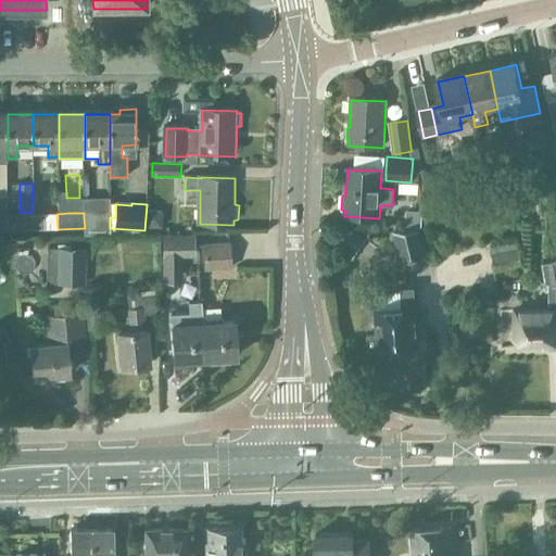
[(21,229),(33,229),(33,214),(21,214),(21,229)]
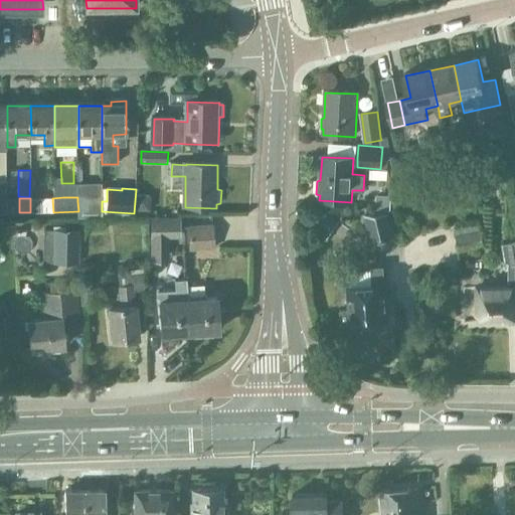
[(41,212),(40,198),(30,198),(30,212),(41,212)]
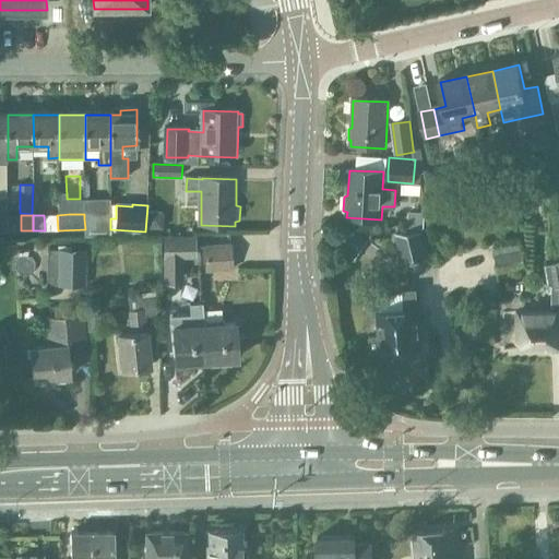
[(44,215),(45,230),(58,230),(57,215),(44,215)]
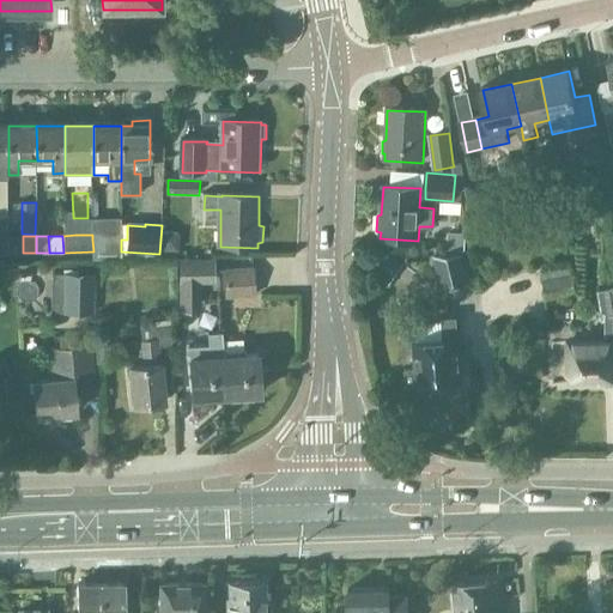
[(121,240),(92,240),(93,252),(93,259),(121,259),(121,252),(121,240)]
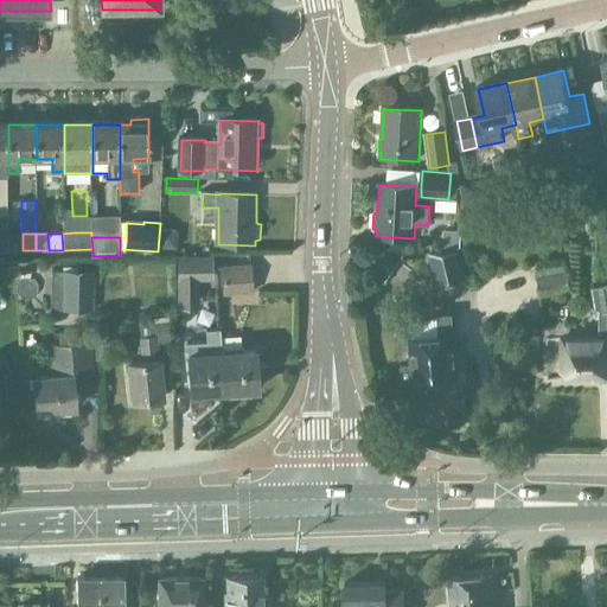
[(459,251),(429,254),(438,286),(465,281),(459,251)]
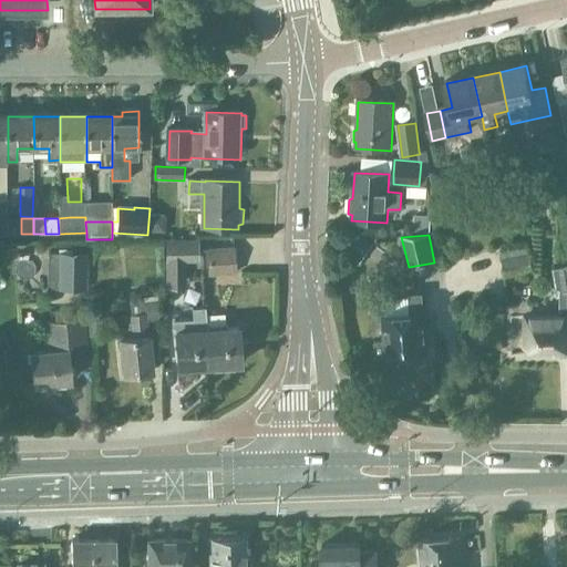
[(199,263),(199,239),(166,239),(166,267),(187,267),(187,263),(199,263)]
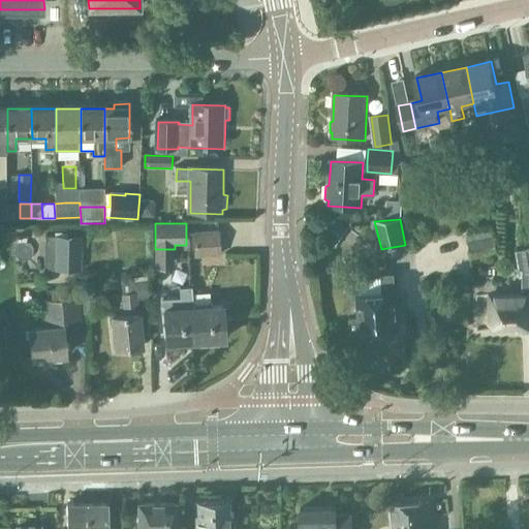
[(466,232),(472,257),(497,252),(492,227),(466,232)]
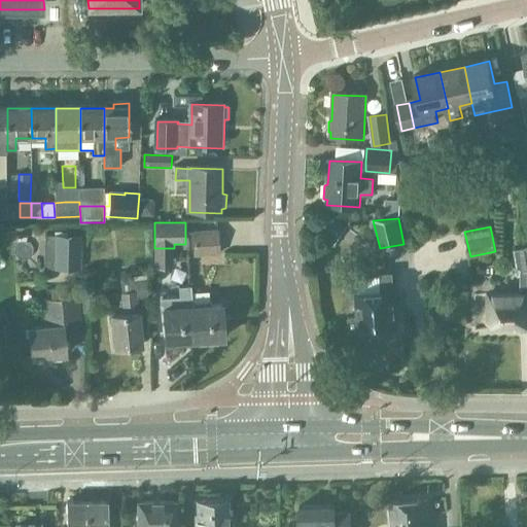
[(219,254),(218,231),(194,233),(195,255),(219,254)]
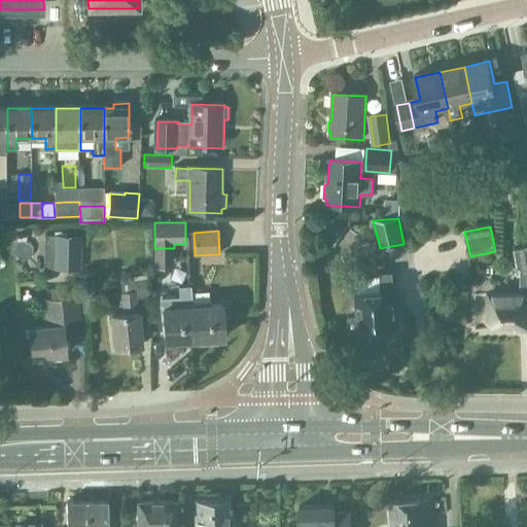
[(55,243),(55,269),(80,269),(80,236),(44,236),(44,243),(55,243)]
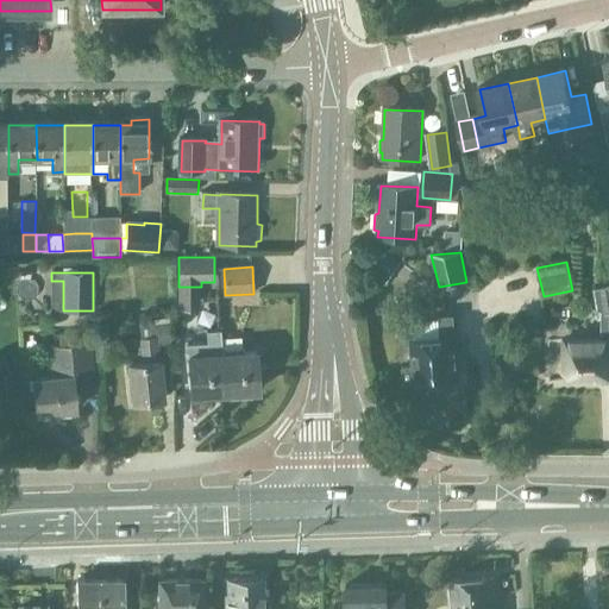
[(602,312),(602,334),(608,334),(608,286),(595,289),(598,312),(602,312)]
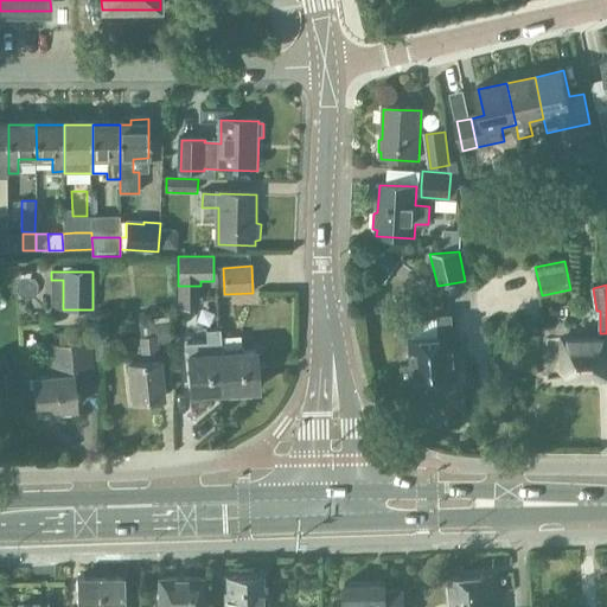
[(139,319),(140,339),(142,363),(129,364),(133,403),(165,400),(160,360),(159,360),(158,344),(173,342),(171,317),(139,319)]
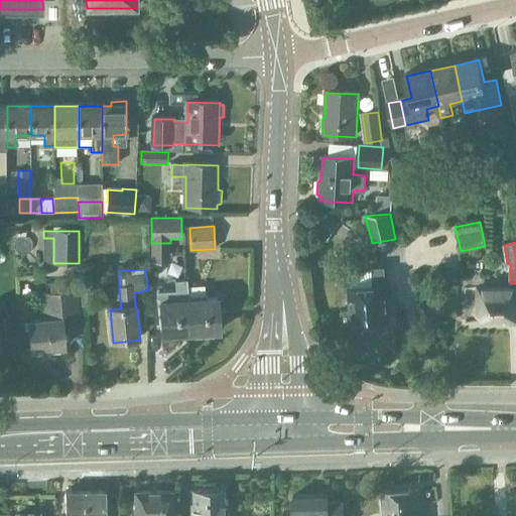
[(349,289),(351,309),(341,309),(342,327),(389,323),(385,269),(373,270),(375,284),(363,285),(364,288),(349,289)]
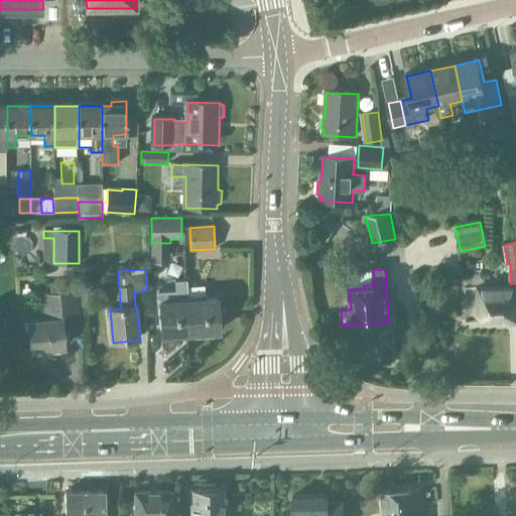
[(175,292),(158,293),(161,334),(162,338),(178,337),(178,333),(189,332),(187,295),(186,281),(174,282),(175,292)]
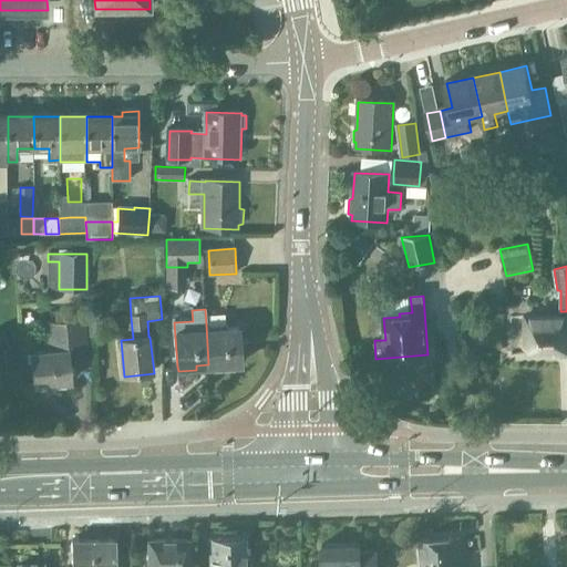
[(526,318),(526,349),(537,349),(540,352),(556,352),(556,356),(566,356),(566,317),(560,318),(526,318)]
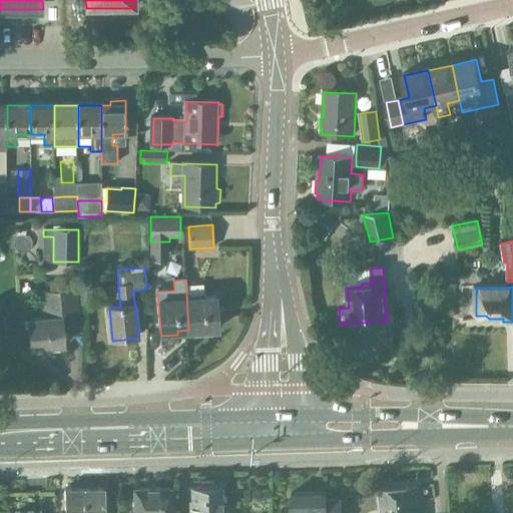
[(32,349),(65,345),(62,317),(77,315),(75,289),(41,292),(44,318),(29,320),(32,349)]
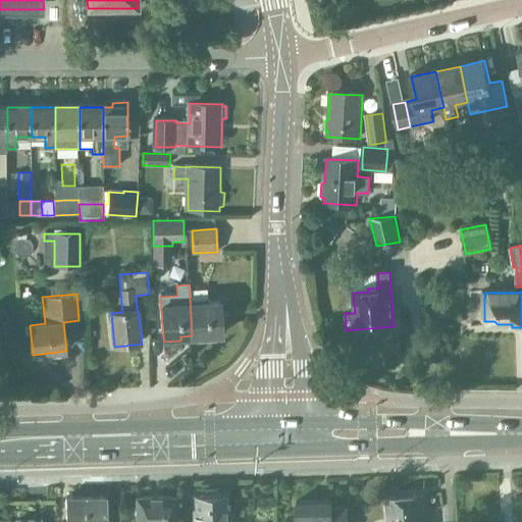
[(207,298),(190,299),(192,335),(197,335),(198,338),(216,337),(216,334),(222,334),(220,301),(207,302),(207,298)]
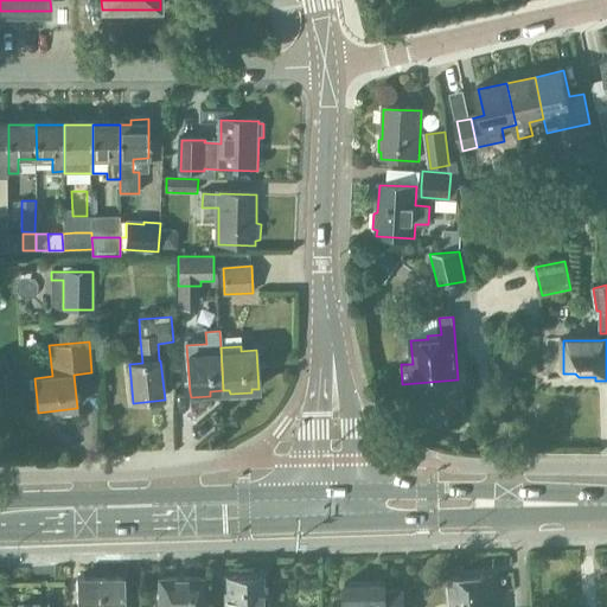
[(494,606),(493,575),(449,579),(451,606),(494,606)]
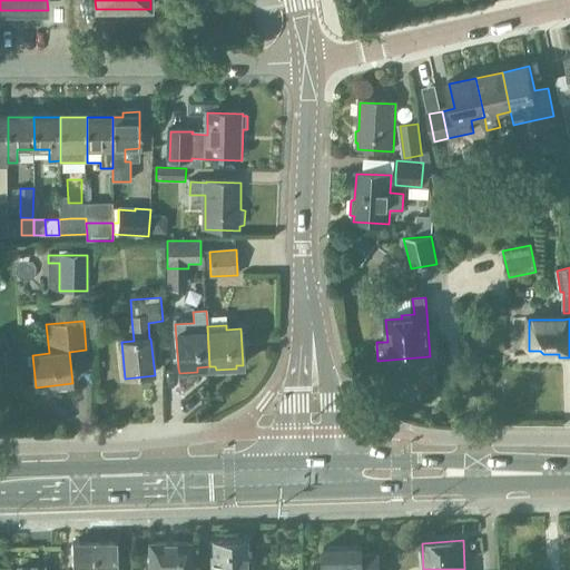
[(94,569),(94,542),(72,543),(72,569),(94,569)]
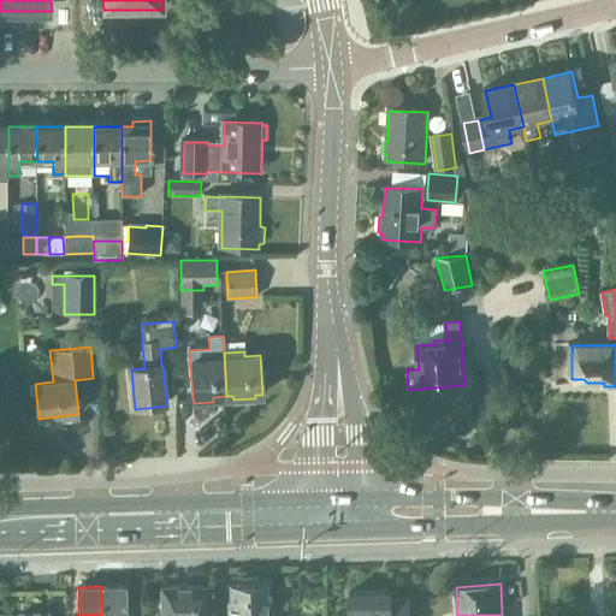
[(125,615),(125,586),(101,586),(101,615),(125,615)]
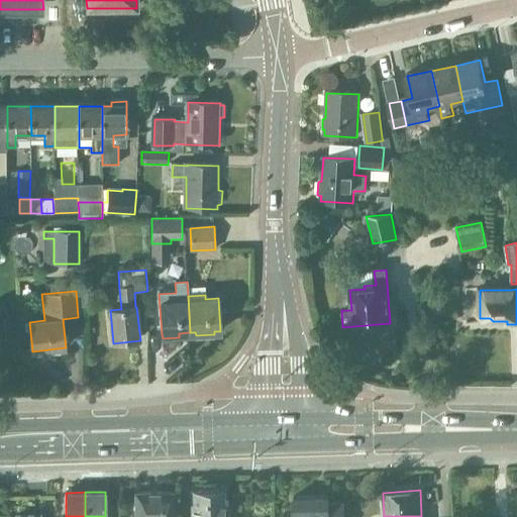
[(223,516),(223,492),(194,492),(194,506),(190,506),(190,516),(223,516)]
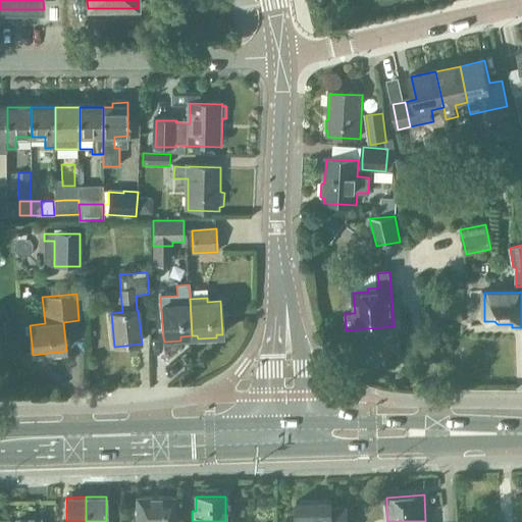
[(174,521),(174,498),(138,498),(137,521),(174,521)]
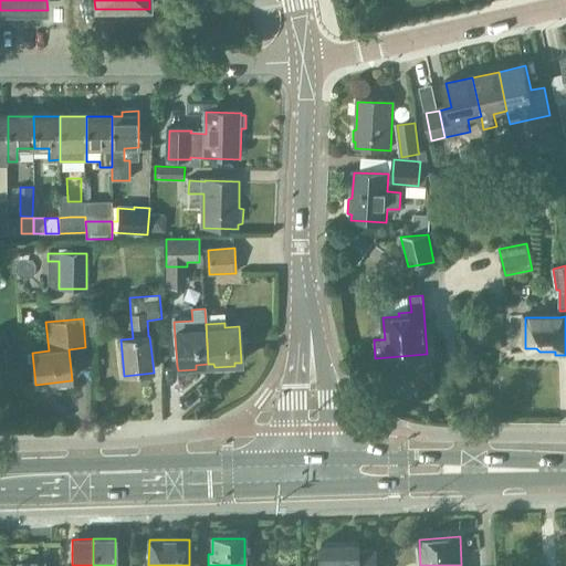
[(376,565),(376,552),(360,552),(360,544),(322,544),(322,565),(376,565)]
